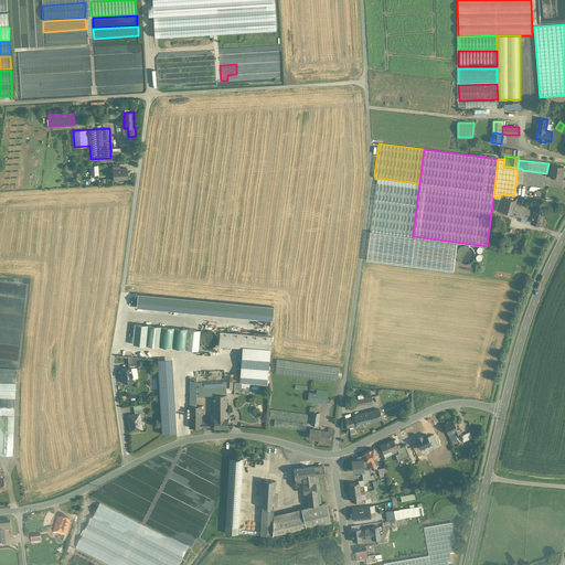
[(564,166),(548,163),(546,173),(546,176),(551,177),(563,178),(564,166)]
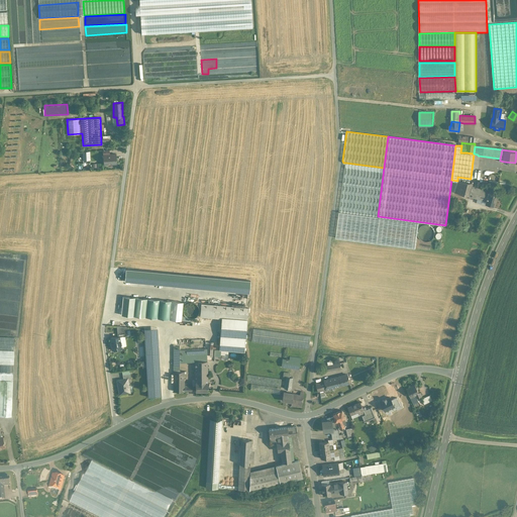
[(109,154),(104,156),(104,164),(116,164),(115,154),(109,154)]
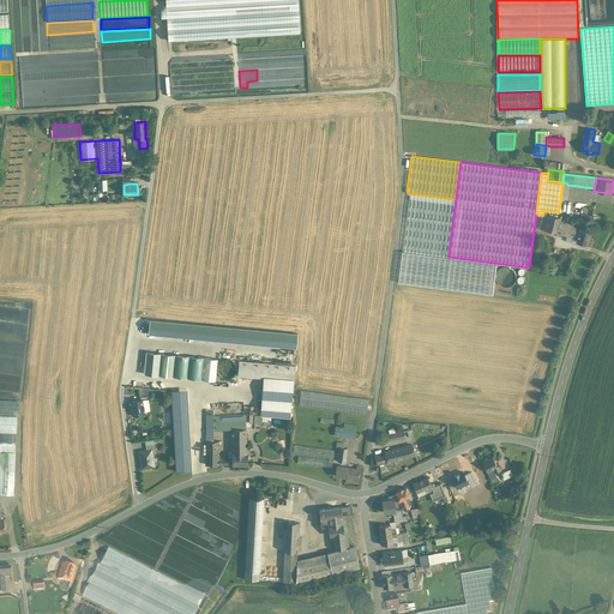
[(456,199),(410,193),(403,251),(449,257),(456,199)]
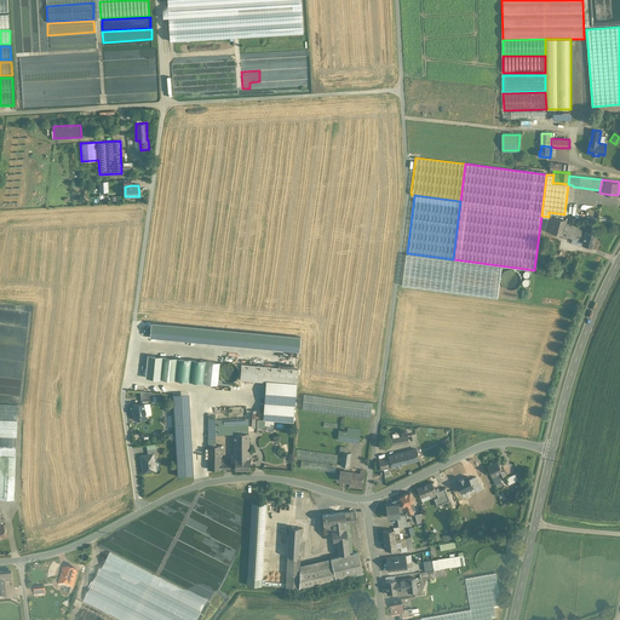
[(567,219),(549,217),(545,230),(562,235),(566,223),(567,223),(567,219)]
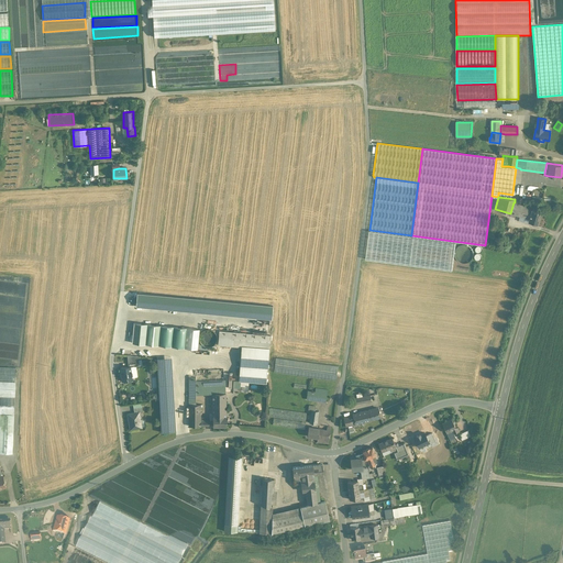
[(515,202),(514,202),(510,213),(518,216),(521,205),(515,202)]
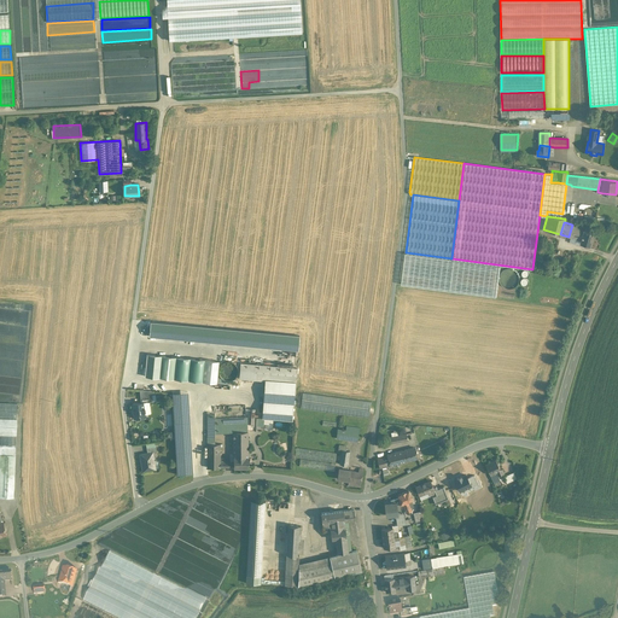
[(586,228),(572,225),(569,237),(582,240),(581,243),(592,246),(594,237),(595,238),(596,232),(586,228)]
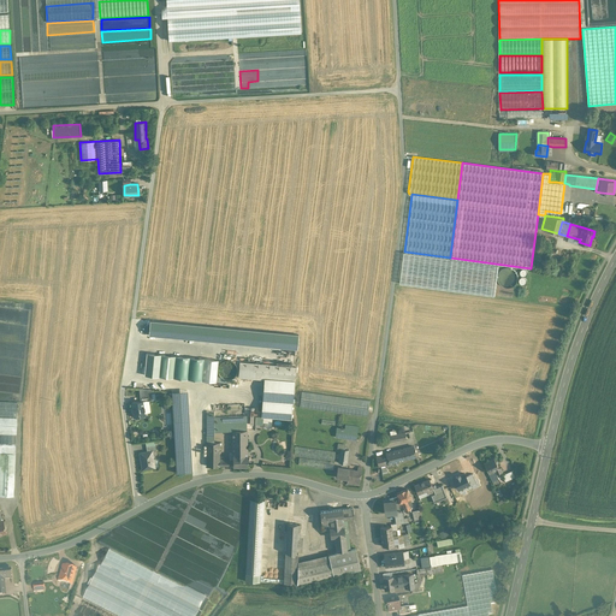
[(298,335),(150,320),(149,335),(297,349),(298,335)]
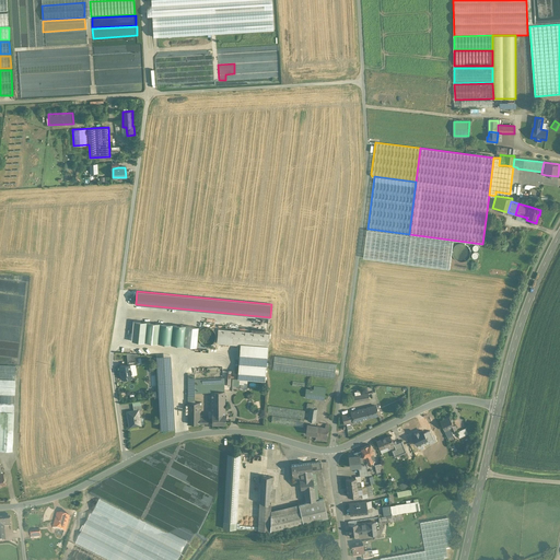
[(198,327),(133,321),(131,340),(197,347),(198,327)]
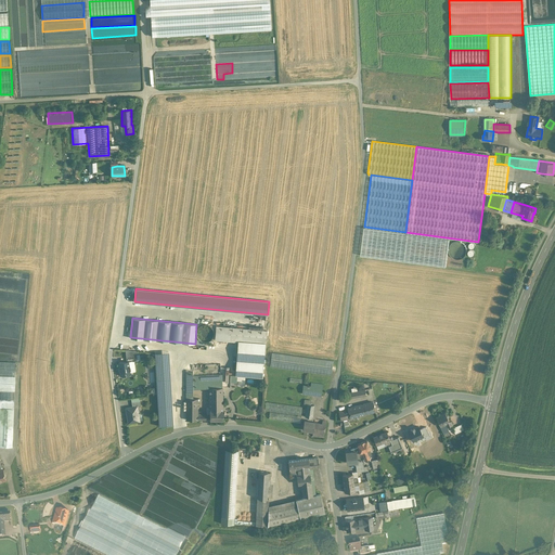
[(213,336),(214,333),(213,330),(211,326),(208,324),(205,324),(202,324),(198,326),(196,330),(196,333),(197,336),(198,339),(202,340),(205,341),(208,340),(211,338),(213,336)]
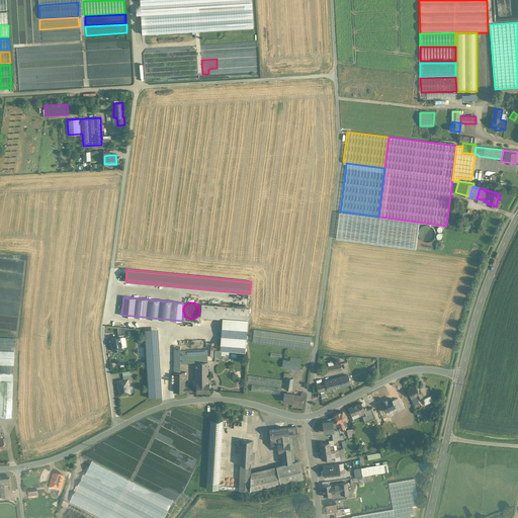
[(211,305),(201,304),(200,315),(211,316),(211,305)]
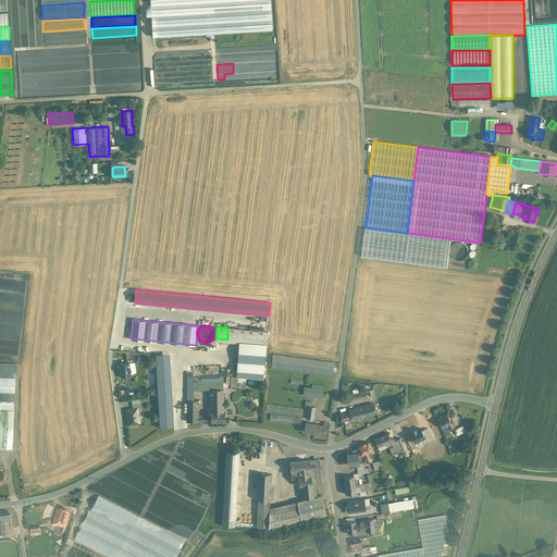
[(267,332),(227,327),(227,339),(238,341),(265,343),(267,332)]
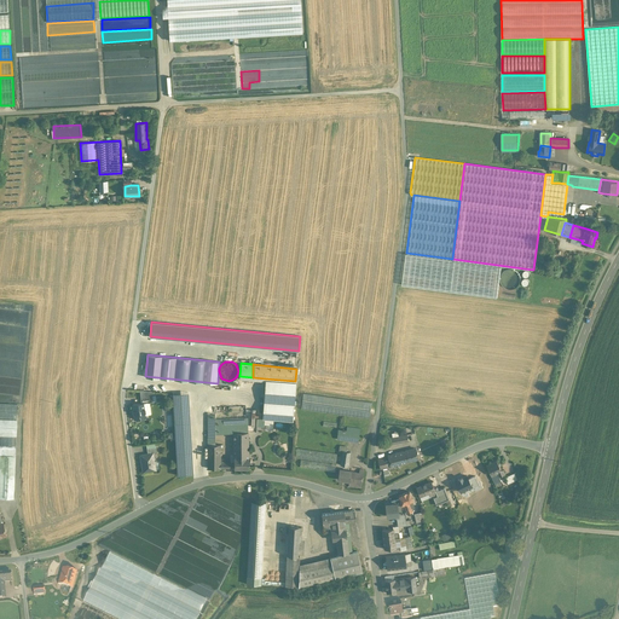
[(295,381),(265,379),(264,403),(294,405),(295,381)]
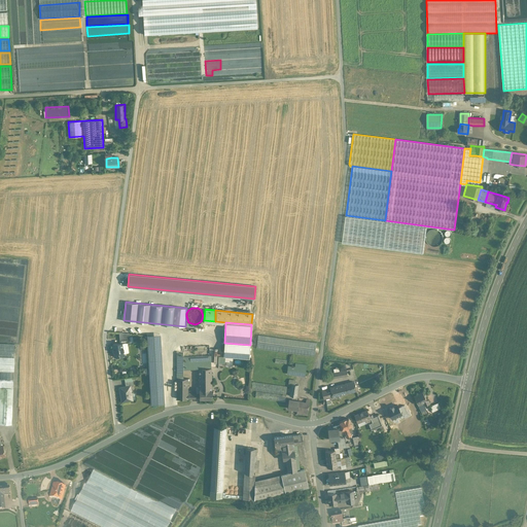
[(161,335),(147,335),(151,405),(165,403),(161,335)]
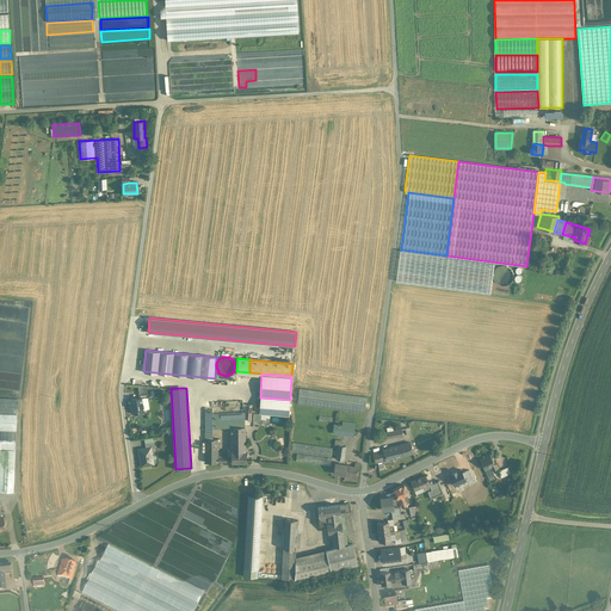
[(366,397),(300,388),(297,403),(364,413),(366,397)]
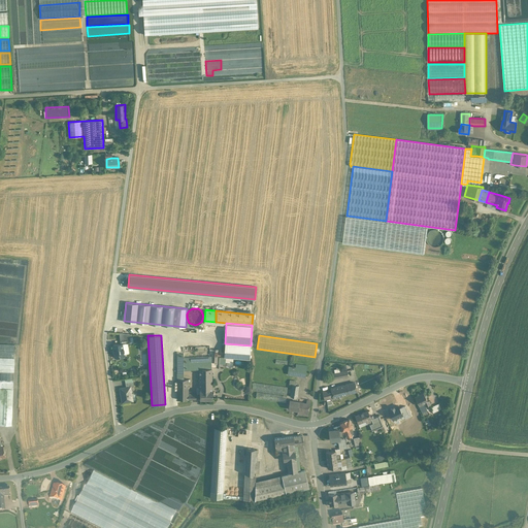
[(14,344),(0,343),(0,357),(14,358),(14,344)]
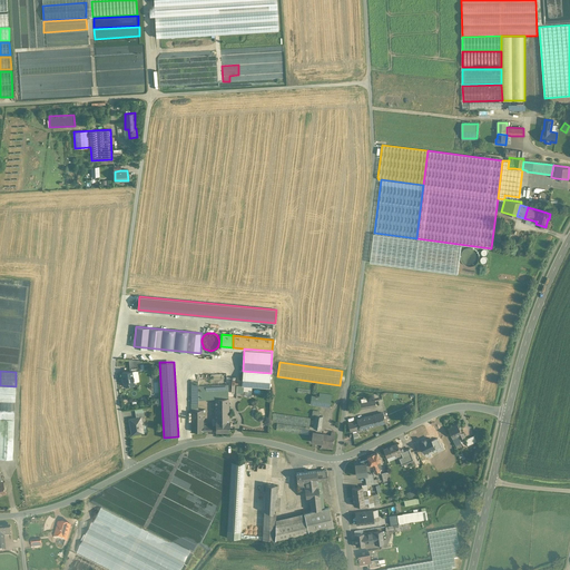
[(130,371),(121,372),(124,385),(129,384),(129,382),(134,382),(133,371),(130,371)]
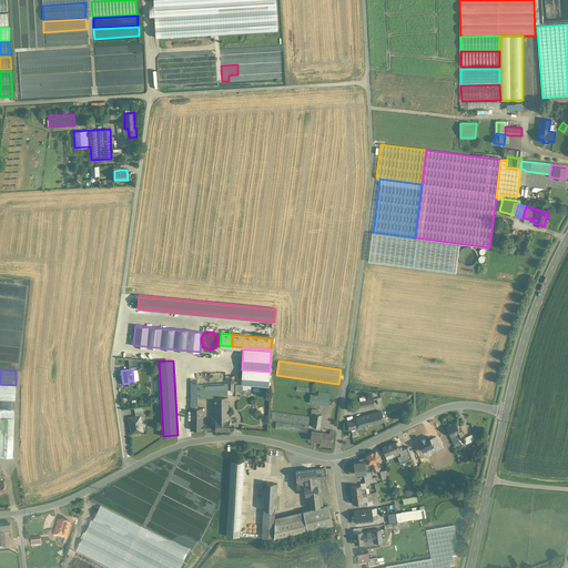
[(270,372),(242,369),(241,383),(251,384),(269,386),(270,372)]
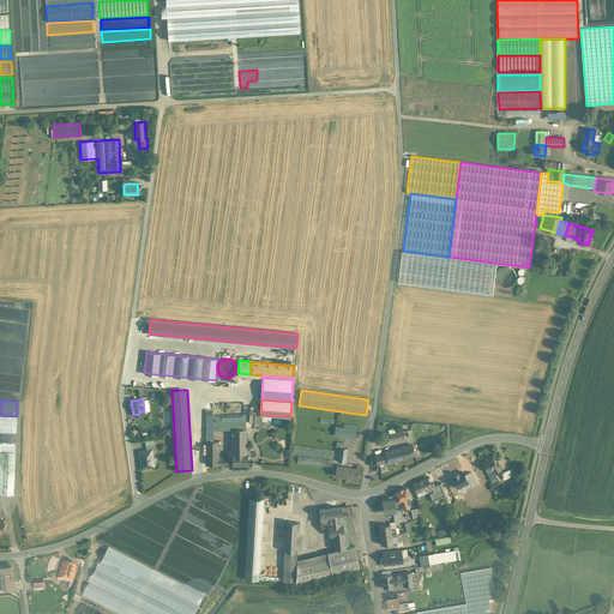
[(227,403),(227,408),(214,409),(214,410),(214,415),(235,414),(244,414),(244,402),(227,403)]
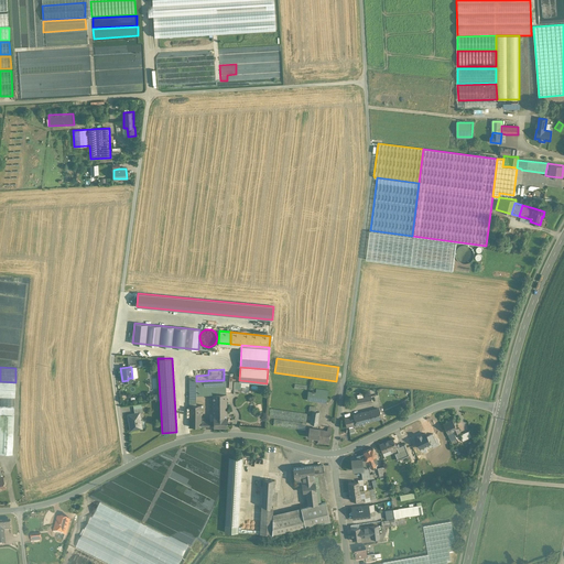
[(216,380),(196,381),(196,396),(214,394),(217,394),(217,393),(216,380)]
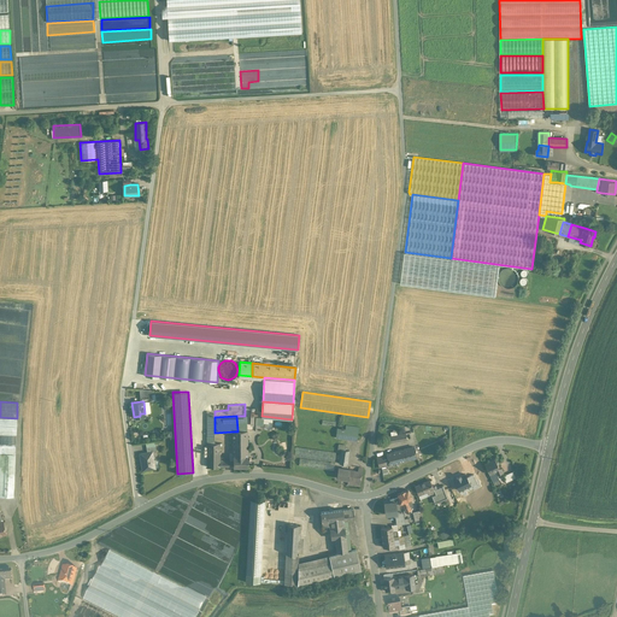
[(245,416),(236,416),(238,430),(247,430),(247,416),(245,416)]
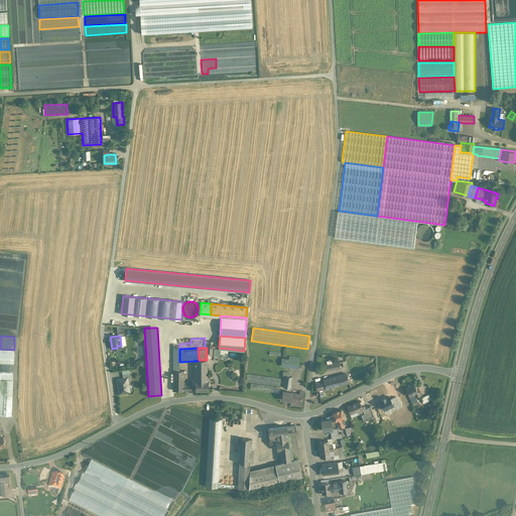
[(0,349),(0,378),(13,379),(14,350),(0,349)]
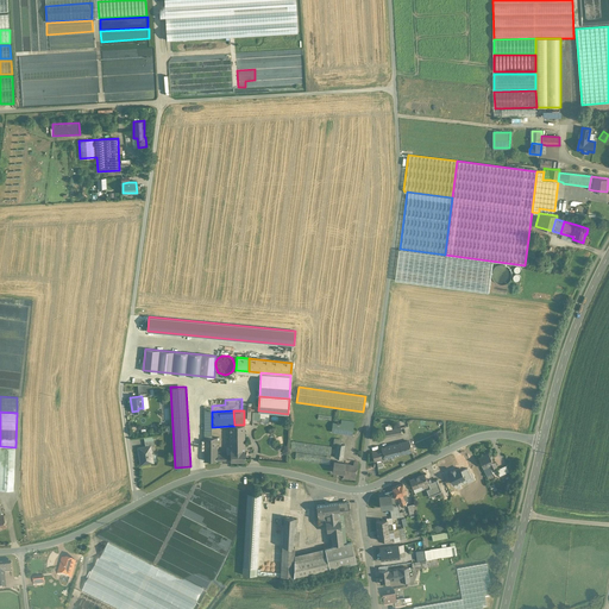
[(340,425),(333,424),(332,432),(352,435),(353,421),(341,420),(340,425)]
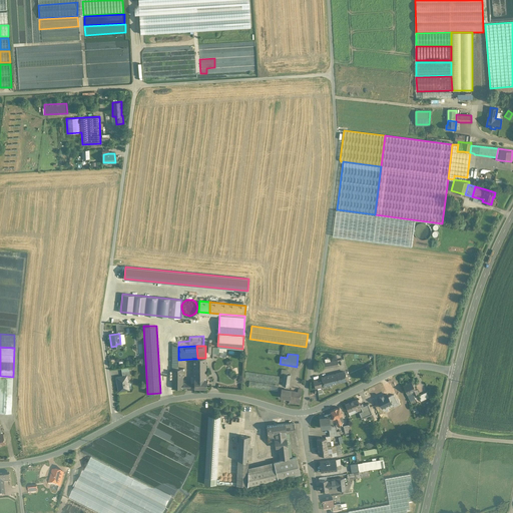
[(197,359),(194,359),(194,377),(194,380),(205,380),(205,358),(197,358),(197,359)]
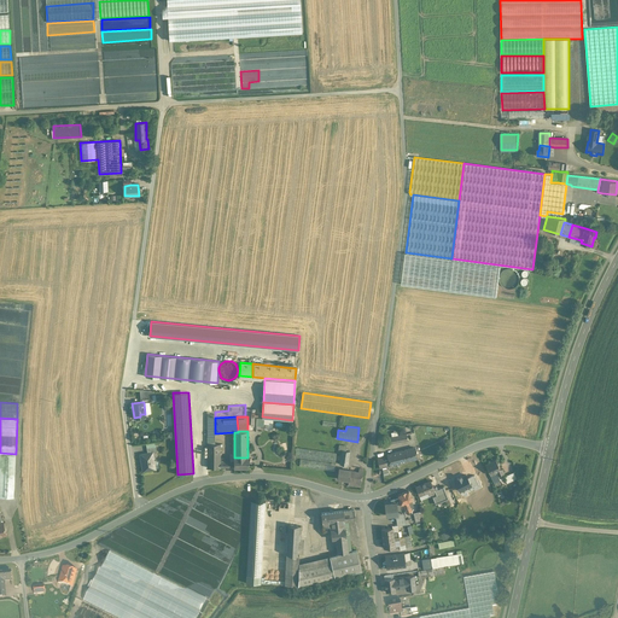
[(215,443),(207,444),(208,467),(220,467),(220,458),(220,443),(215,443)]
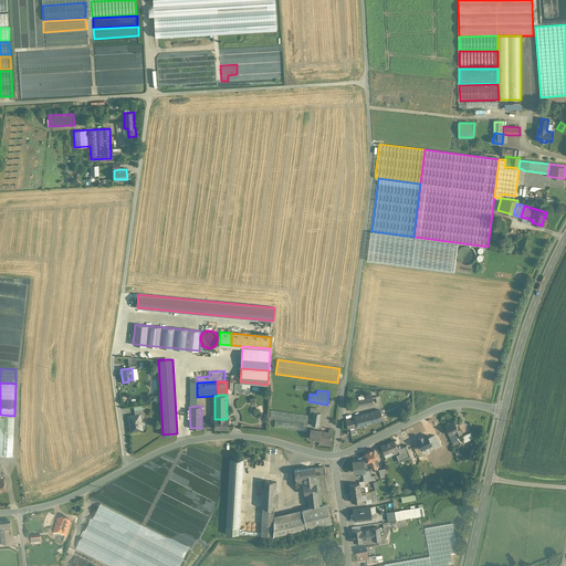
[(307,415),(271,410),(270,419),(306,423),(307,415)]
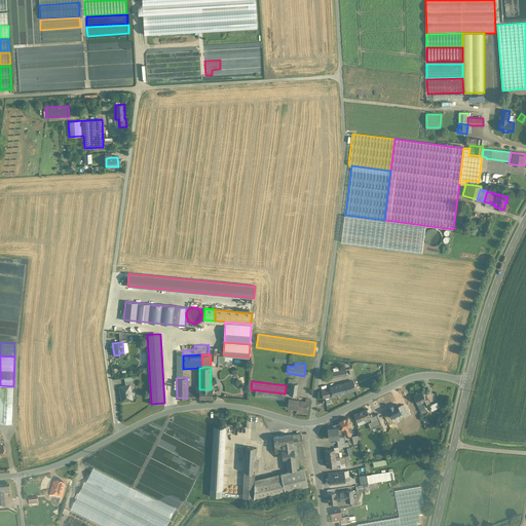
[(353,381),(345,383),(347,391),(355,390),(353,381)]
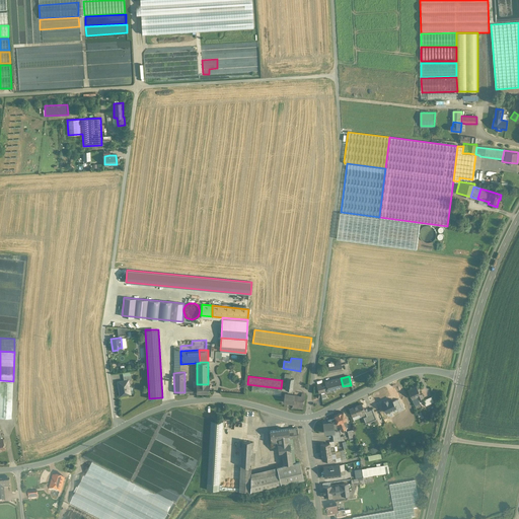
[(341,378),(325,382),(325,383),(327,390),(343,386),(341,378)]
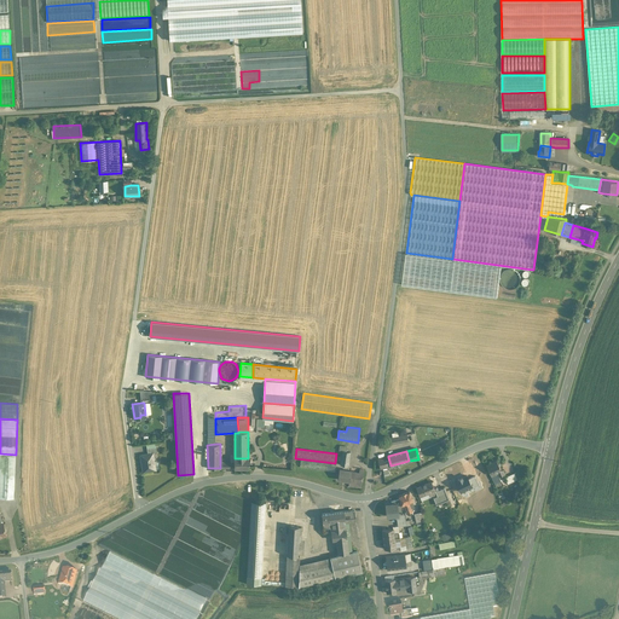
[(16,455),(0,453),(0,497),(13,498),(16,455)]
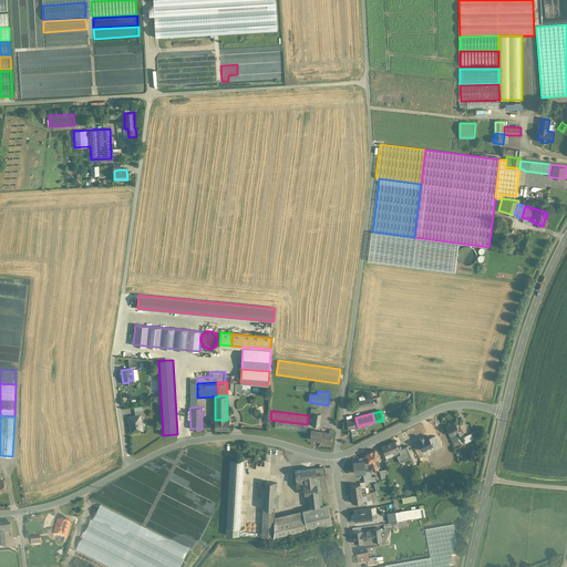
[(135,416),(129,416),(131,432),(141,431),(145,430),(144,423),(141,424),(140,415),(135,416)]
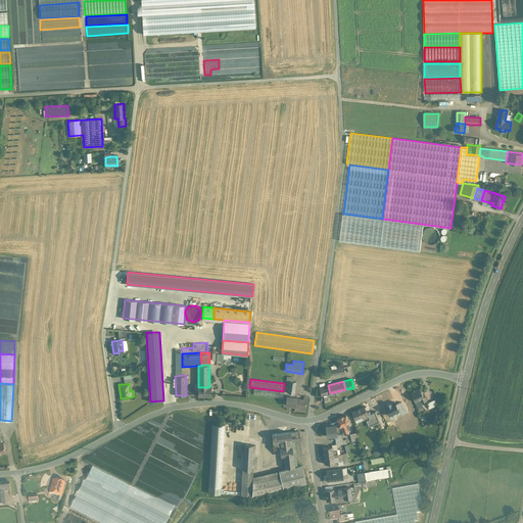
[(328,386),(319,388),(321,395),(330,393),(328,386)]
